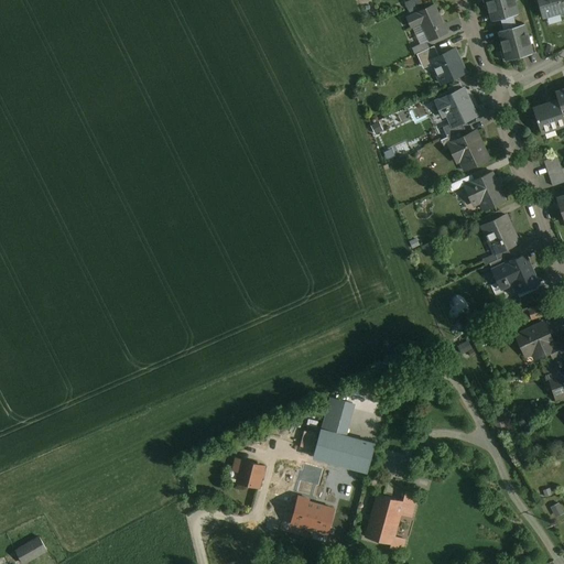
[(420,0),(410,0),(404,2),(408,9),(421,3),(420,0)]
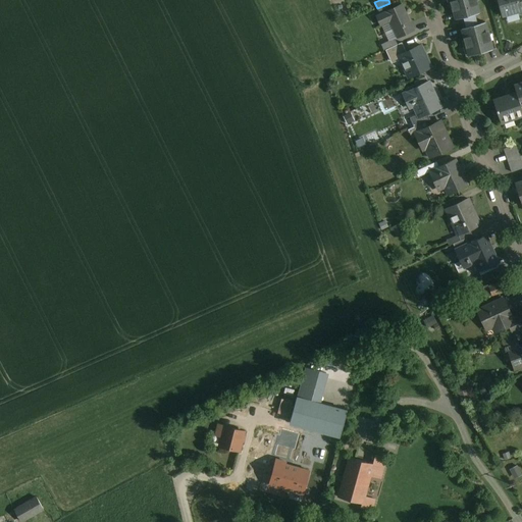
[(446,0),(449,8),(452,7),(455,19),(473,14),(478,13),(475,1),(478,0),(446,0)]
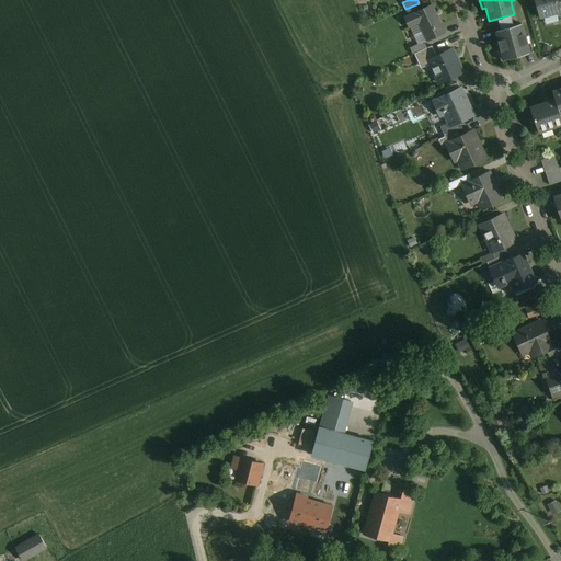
[(560,0),(534,0),(539,18),(558,12),(560,22),(560,21),(560,0)]
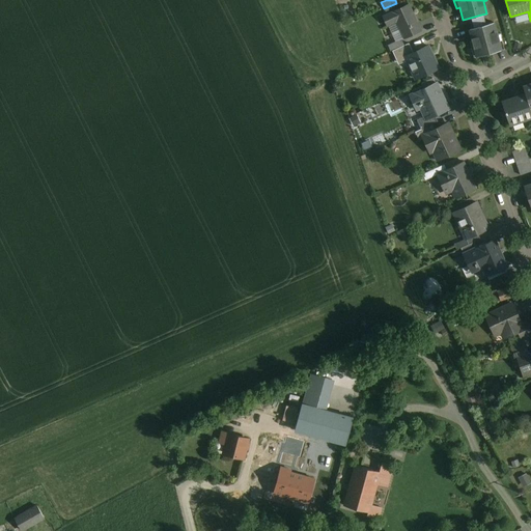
[(408,4),(383,17),(387,26),(396,22),(403,38),(420,31),(408,4)]
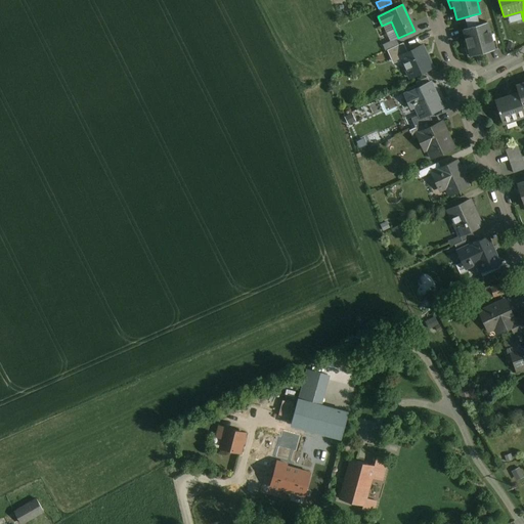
[(475,14),(466,17),(468,27),(478,25),(475,14)]
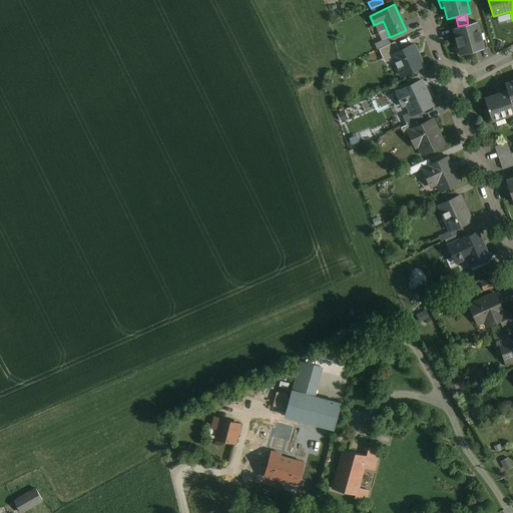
[(458,26),(453,28),(457,40),(453,41),(457,56),(487,48),(483,33),(479,34),(476,22),(468,24),(458,26)]
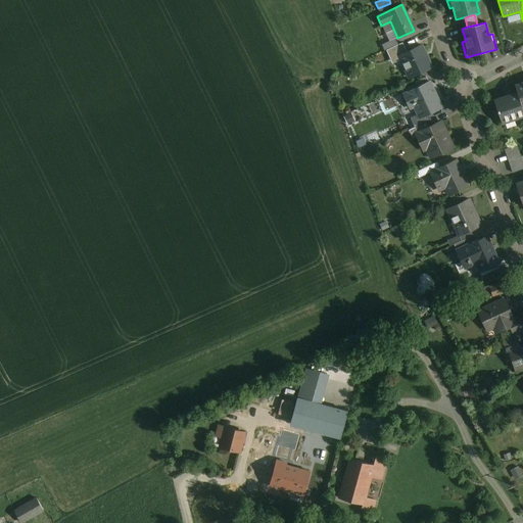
[(394,39),(382,44),(385,50),(386,50),(397,45),(394,39)]
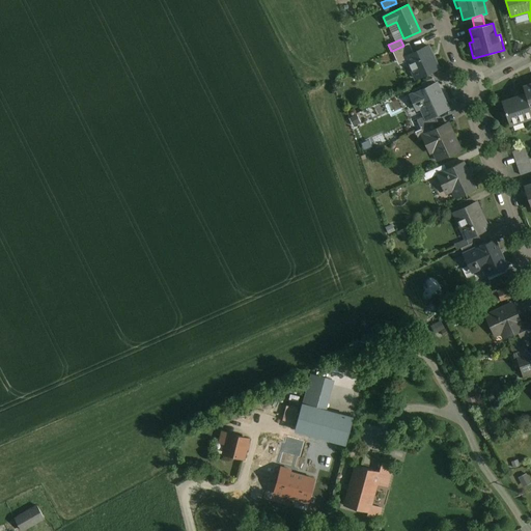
[(403,46),(392,51),(396,60),(404,57),(404,56),(413,53),(408,44),(403,46)]
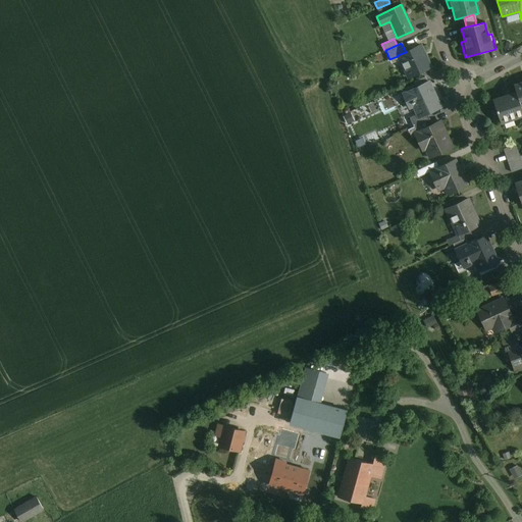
[(406,52),(398,56),(408,77),(430,67),(420,45),(406,52)]
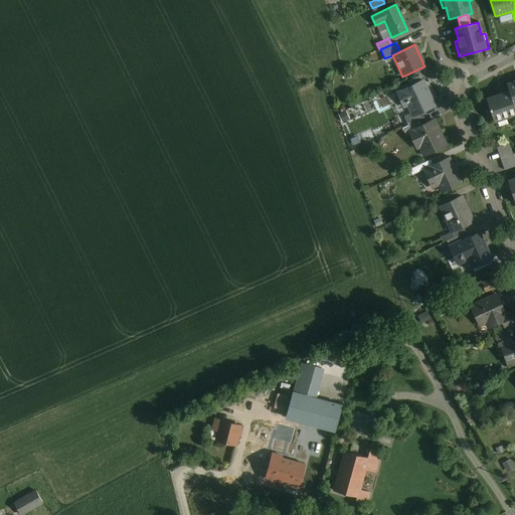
[(419,75),(408,80),(411,86),(421,81),(419,75)]
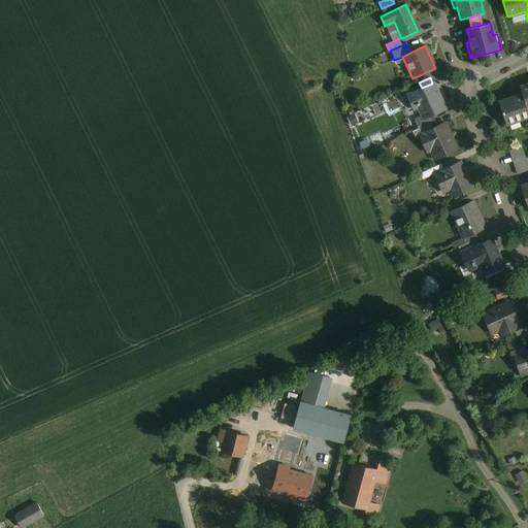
[(422,88),(407,95),(413,105),(416,104),(422,116),(422,117),(430,112),(431,114),(446,108),(433,83),(432,84),(422,88)]
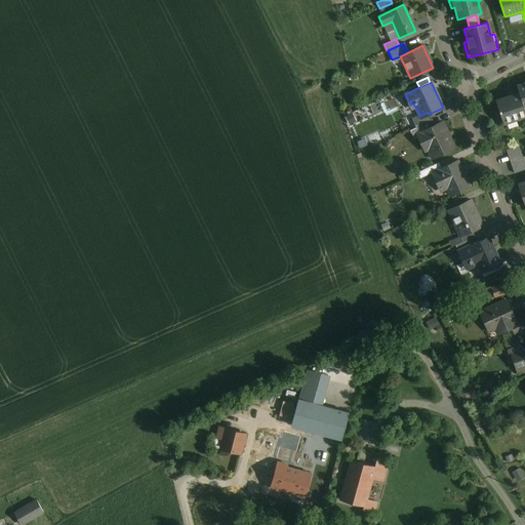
[(519,93),(496,101),(499,111),(498,111),(502,124),(524,116),(524,112),(524,109),(519,93)]
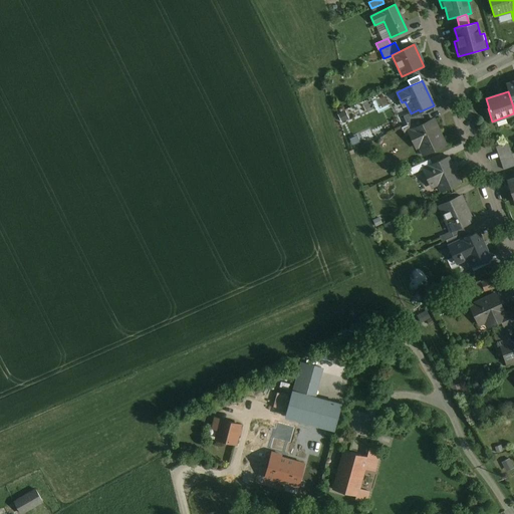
[(419,109),(411,113),(411,112),(404,116),(408,124),(417,120),(423,117),(420,111),(419,109)]
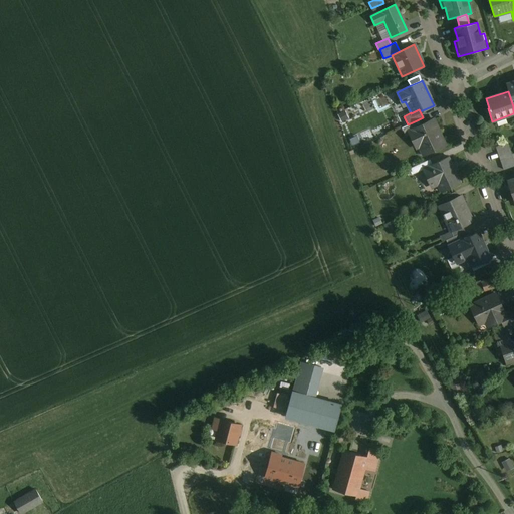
[(420,125),(407,132),(409,135),(412,143),(415,141),(422,155),(444,145),(432,119),(420,125)]
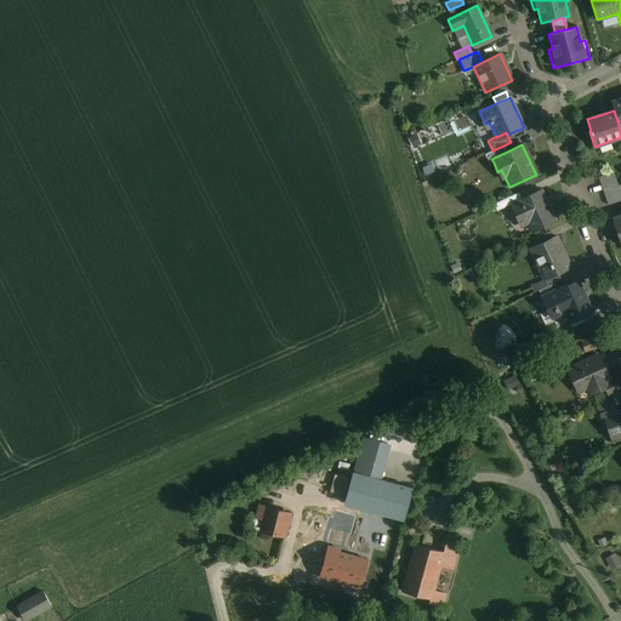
[(493,151),(484,154),(489,165),(494,163),(491,159),(507,152),(503,146),(493,151)]
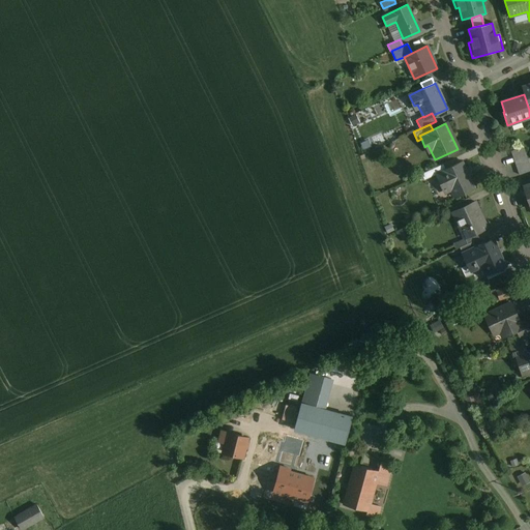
[(527,159),(523,147),(510,151),(514,164),(527,159)]
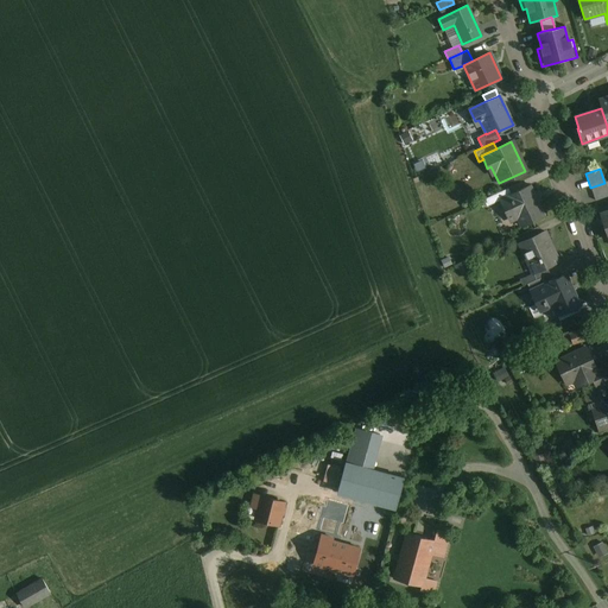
[(607,196),(607,194),(605,183),(590,188),(595,201),(607,196)]
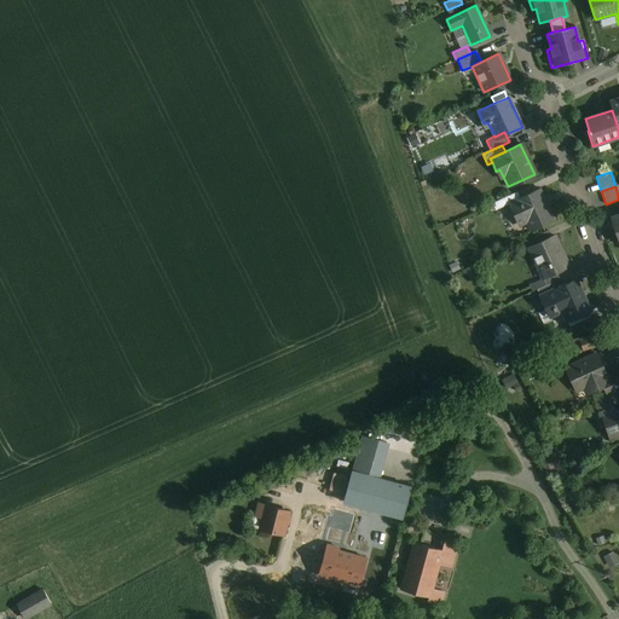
[(520,198),(508,203),(516,220),(525,217),(531,229),(551,219),(538,190),(520,198)]
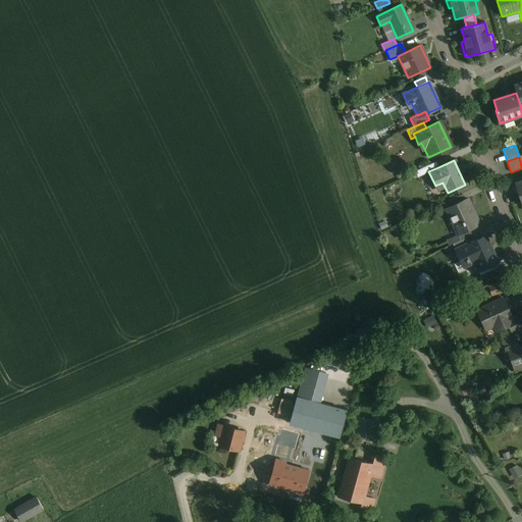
[(435,161),(415,171),(417,176),(428,171),(438,167),(435,161)]
